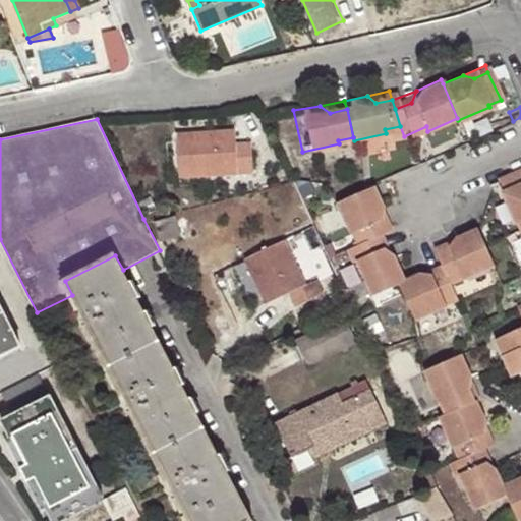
[(236,157),(235,145),(234,129),(176,133),(180,178),(252,173),(251,156),(236,157)]
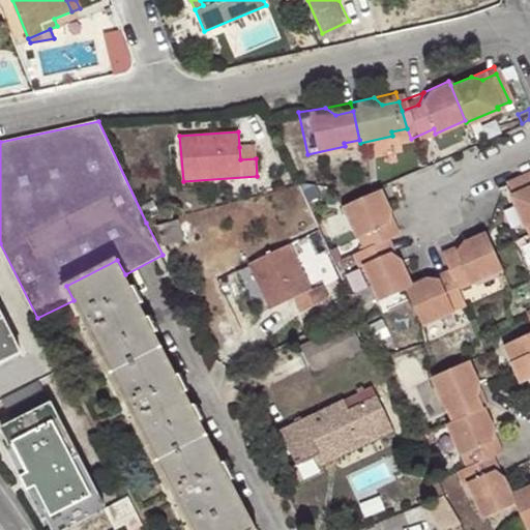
[(255,145),(239,147),(240,159),(256,158),(255,145)]
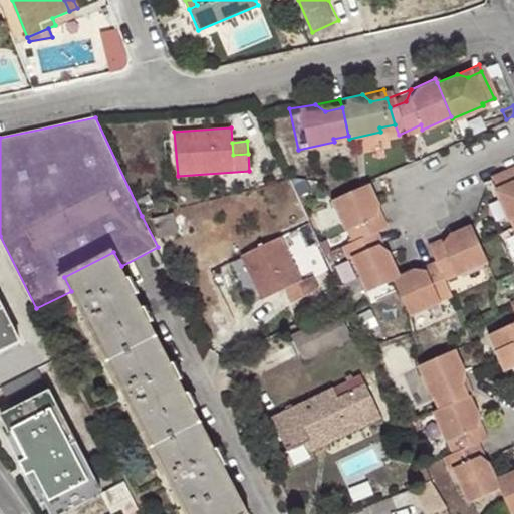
[(513,166),(493,175),(499,188),(496,189),(510,220),(513,218),(513,219),(513,166)]
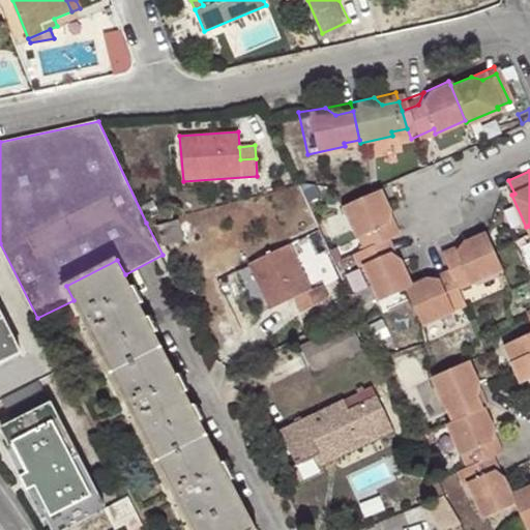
[(381,219),(385,206),(376,186),(339,202),(353,235),(356,233),(362,247),(351,253),(356,264),(360,262),(387,252),(381,238),(388,235),(381,219)]
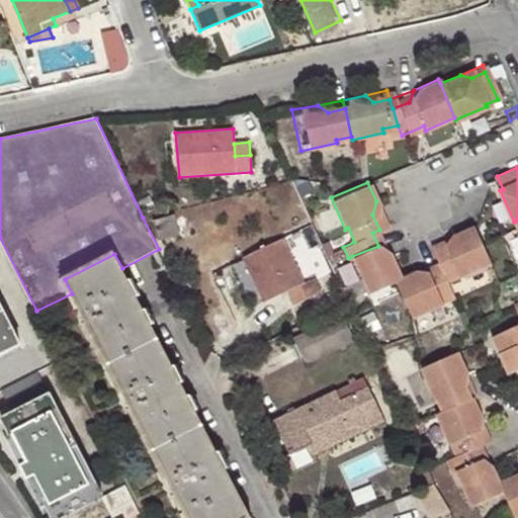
[(386,227),(376,201),(372,214),(379,230),(386,227)]
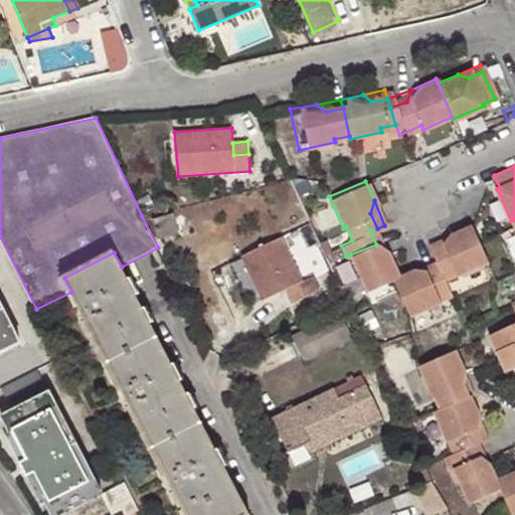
[(179,233),(174,214),(153,219),(158,238),(179,233)]
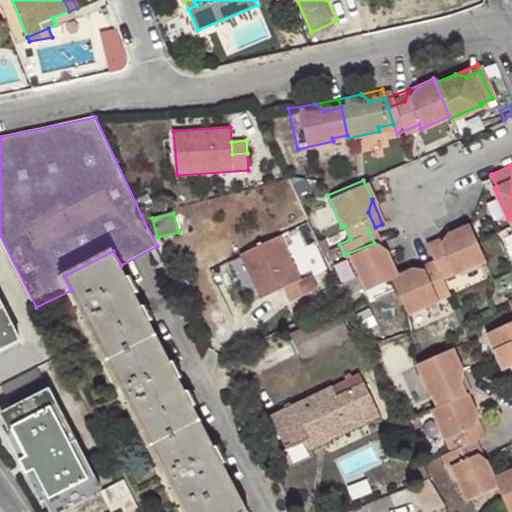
[(470,223),(449,232),(442,243),(428,250),(433,260),(436,267),(440,275),(456,269),(457,272),(486,259),(470,223)]
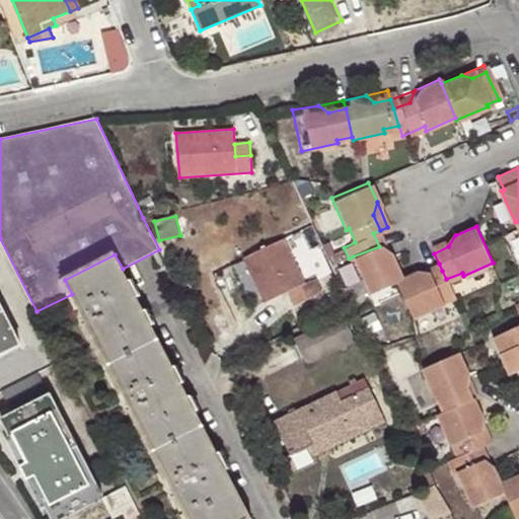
[(391,254),(380,230),(373,233),(379,246),(391,254)]
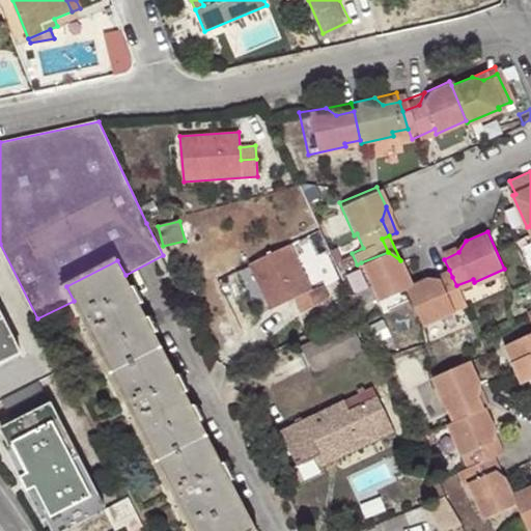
[(458,252),(466,241),(441,251),(444,259),(458,252)]
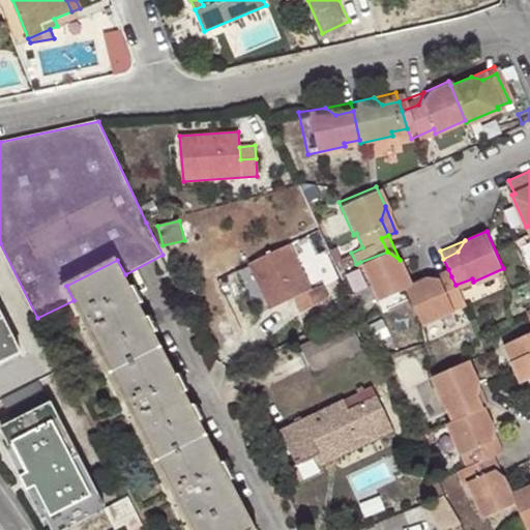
[(312,290),(291,244),(248,264),(270,310),(295,297),(301,312),(330,298),(324,284),(312,290)]
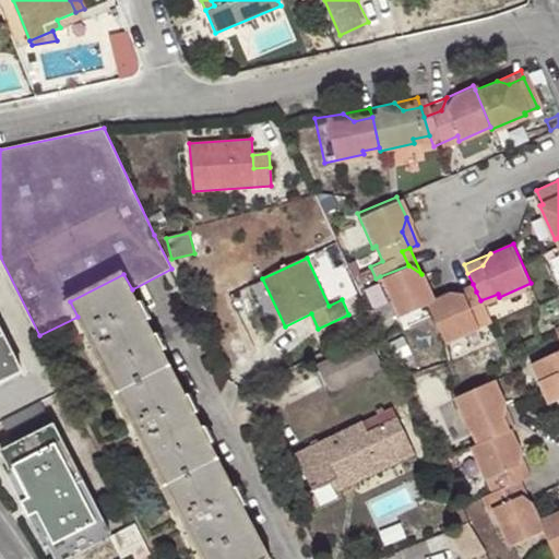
[(421,274),(408,265),(380,276),(390,296),(392,295),(401,316),(426,305),(433,300),(421,274)]
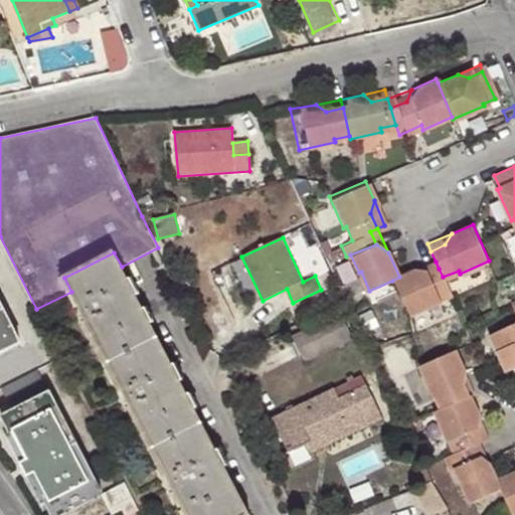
[(114,252),(64,278),(71,292),(112,369),(162,343),(122,267),(114,252)]
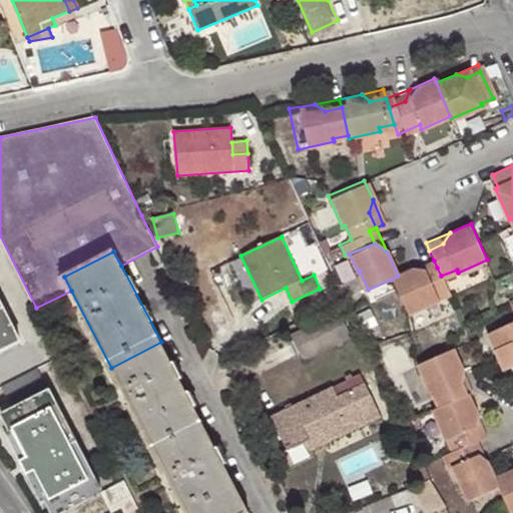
[(434,261),(411,271),(425,274),(437,268),(434,261)]
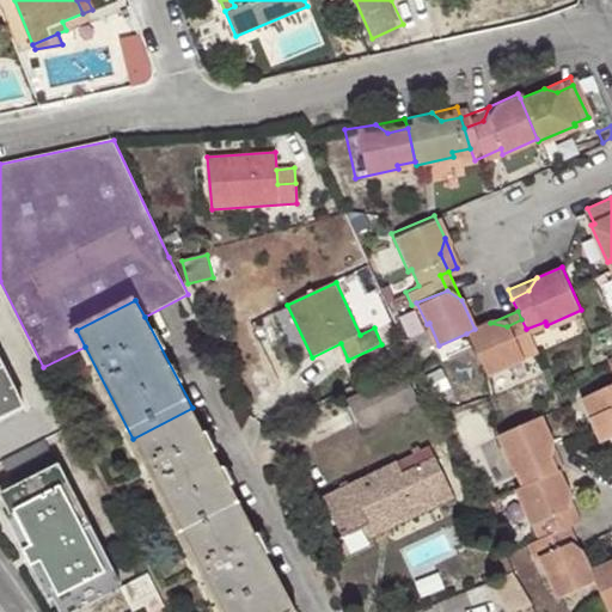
[(526,329),(521,319),(507,326),(490,323),(475,329),(466,334),(484,378),(520,362),(519,360),(537,352),(526,329)]
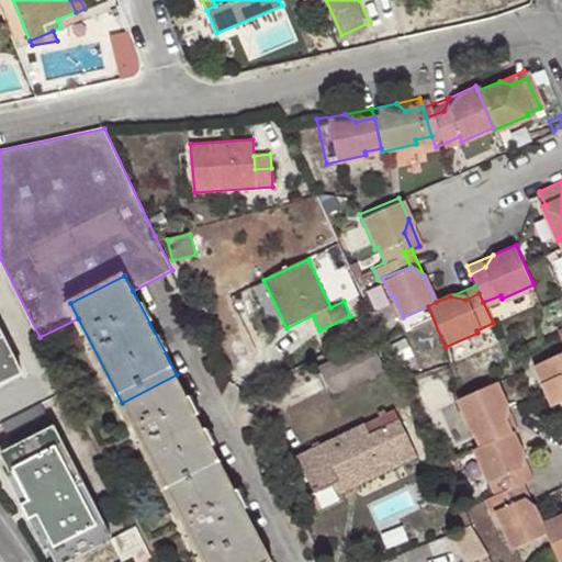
[(0,383),(23,372),(0,328),(0,383)]
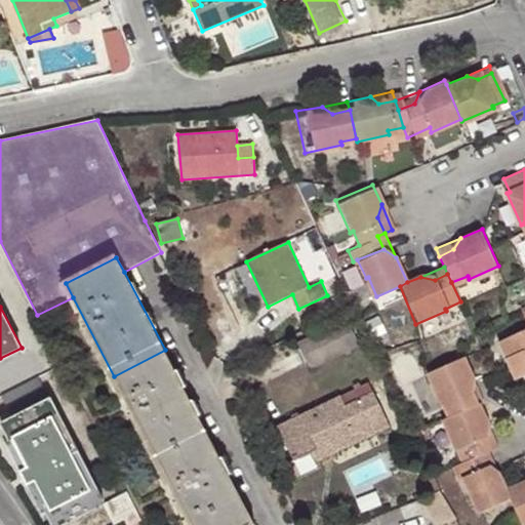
[(524,323),(524,333),(497,346),(514,381),(524,376),(524,312),(521,314),(524,323)]
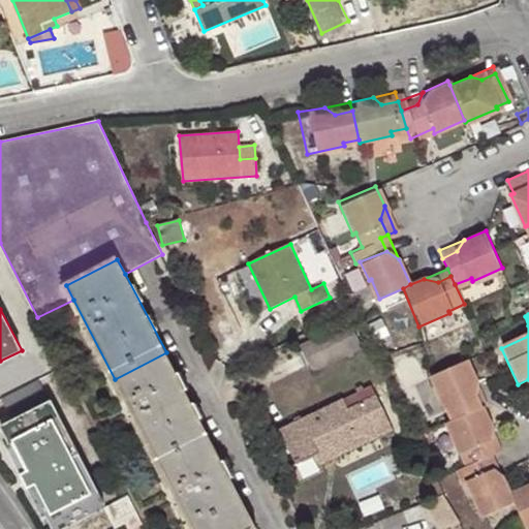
[(362,346),(350,322),(302,346),(313,370),(362,346)]
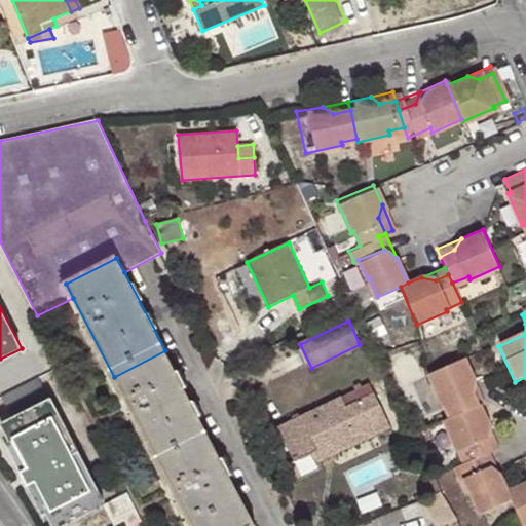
[(212,440),(165,350),(114,377),(160,465),(212,440)]
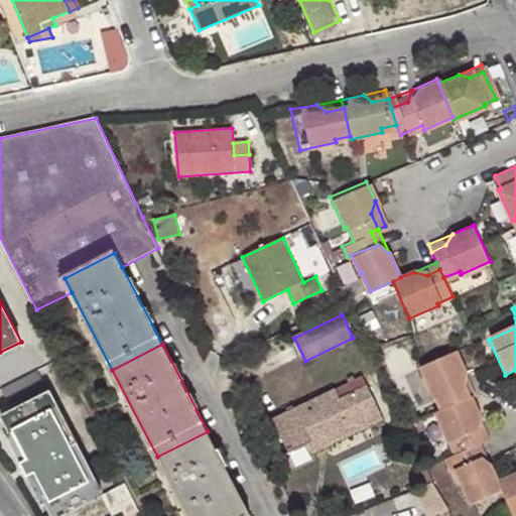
[(460,385),(463,372),(454,354),(417,370),(428,397),(432,395),(439,412),(467,401),(460,385)]
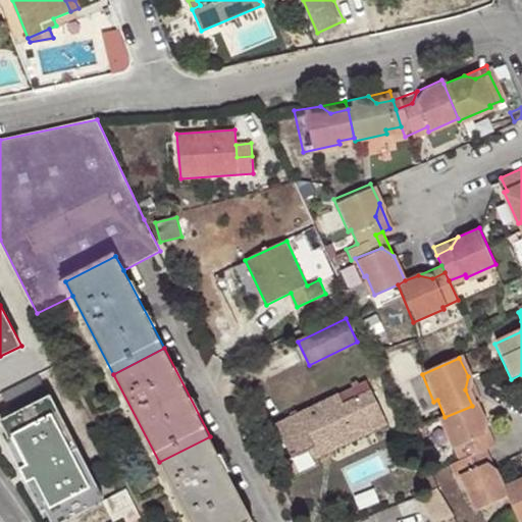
[(39,374),(3,393),(13,415),(2,421),(9,438),(14,435),(29,466),(21,469),(29,482),(37,479),(51,508),(48,510),(53,521),(62,521),(104,501),(39,374)]
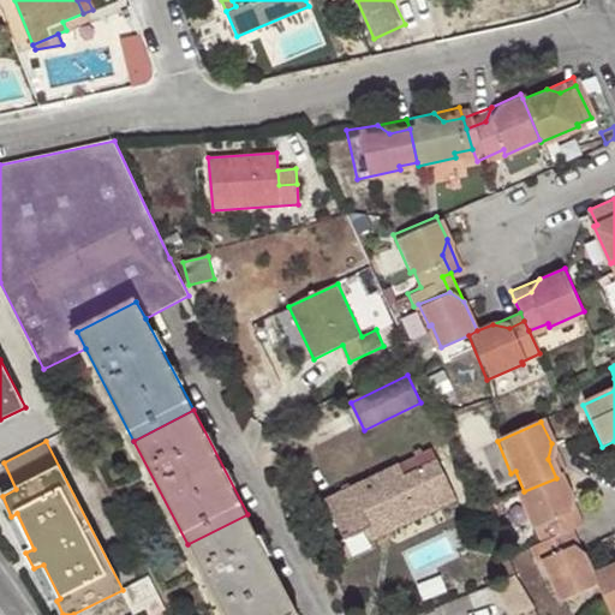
[(563,473),(551,443),(548,459),(556,478),(559,476),(563,473)]
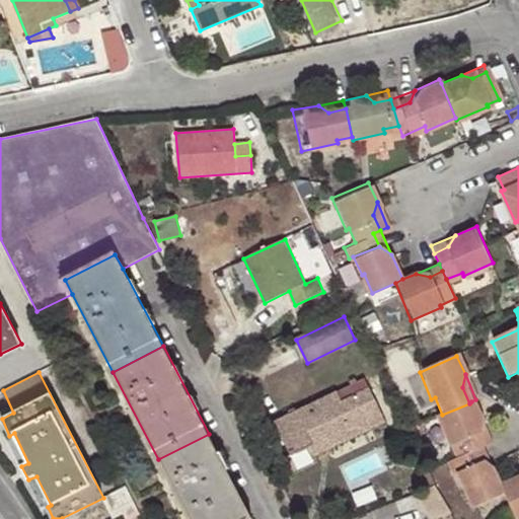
[(319,443),(323,452),(385,422),(369,388),(341,402),(337,392),(275,422),(291,457),(311,447),(319,443)]
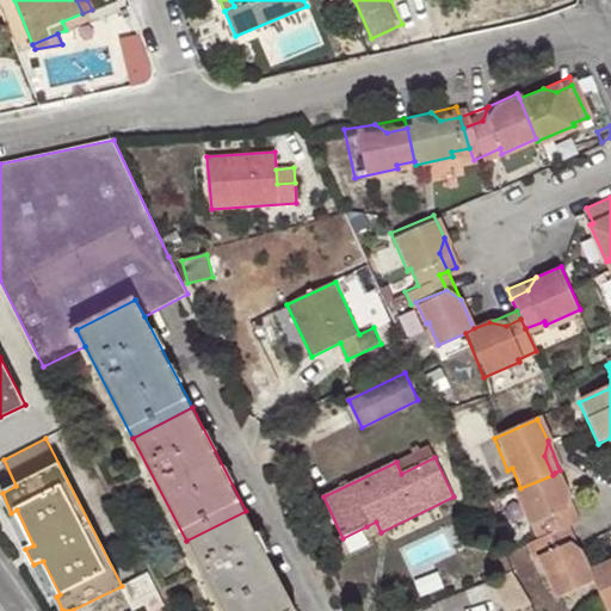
[(537,561),(567,548),(560,531),(568,528),(561,508),(565,495),(555,473),(553,475),(520,488),(512,492),(535,542),(524,548),(531,563),(537,561)]
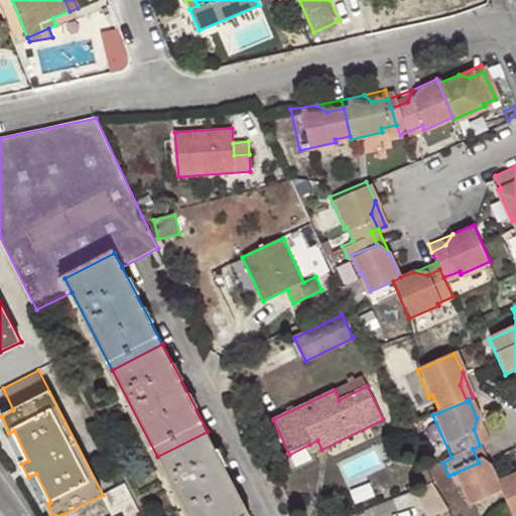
[(488,442),(477,418),(474,429),(480,445),(488,442)]
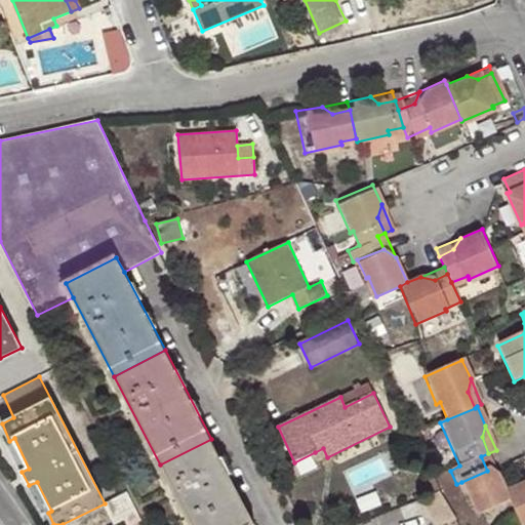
[(14,438),(9,441),(7,443),(22,472),(29,469),(14,438)]
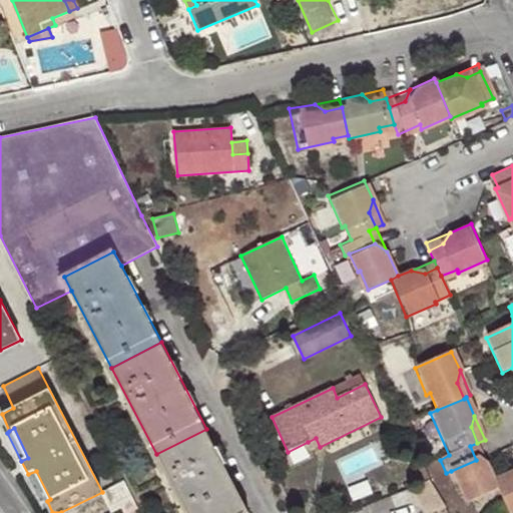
[(248,512),(206,429),(156,454),(186,512),(248,512)]
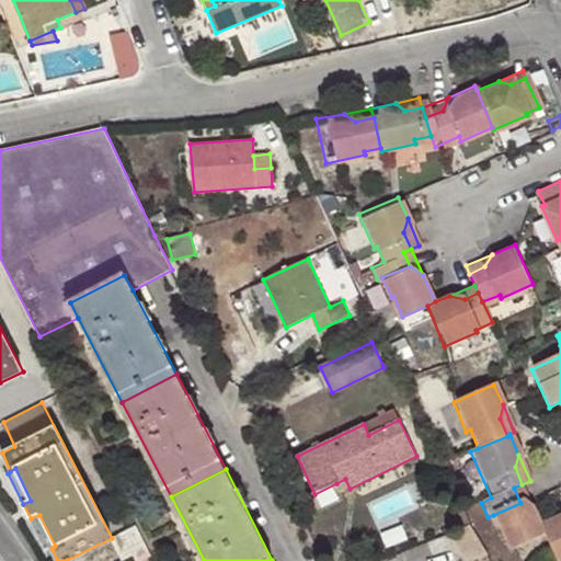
[(341,492),(350,489),(345,479),(336,483),(341,492)]
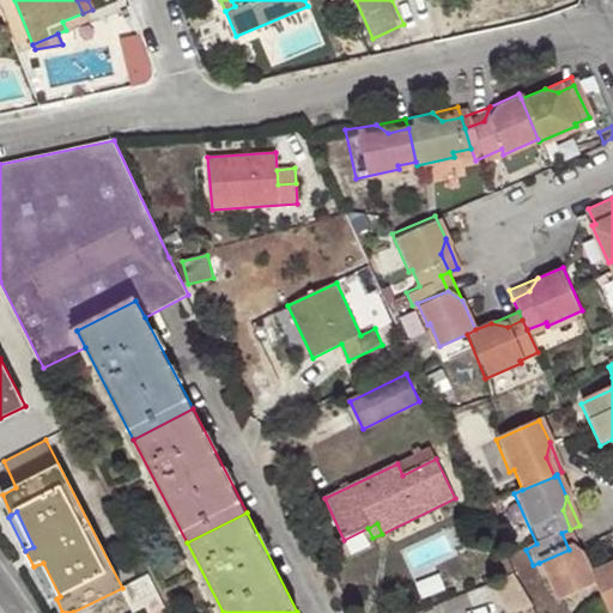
[(582,556),(570,529),(562,533),(569,550),(582,556)]
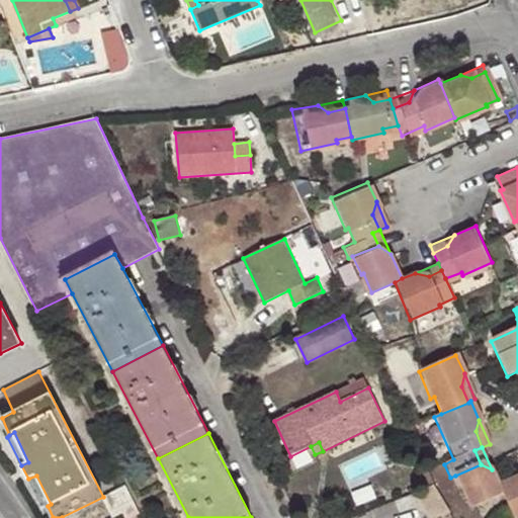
[(492,469),(481,464),(455,476),(472,513),(505,498),(499,485),(492,469)]
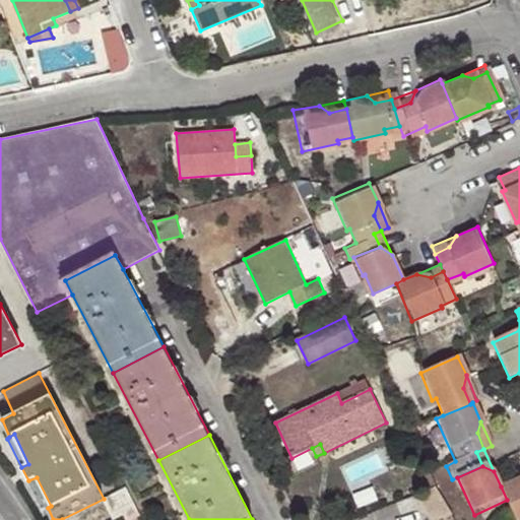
[(417,472),(424,491),(437,484),(429,467),(417,472)]
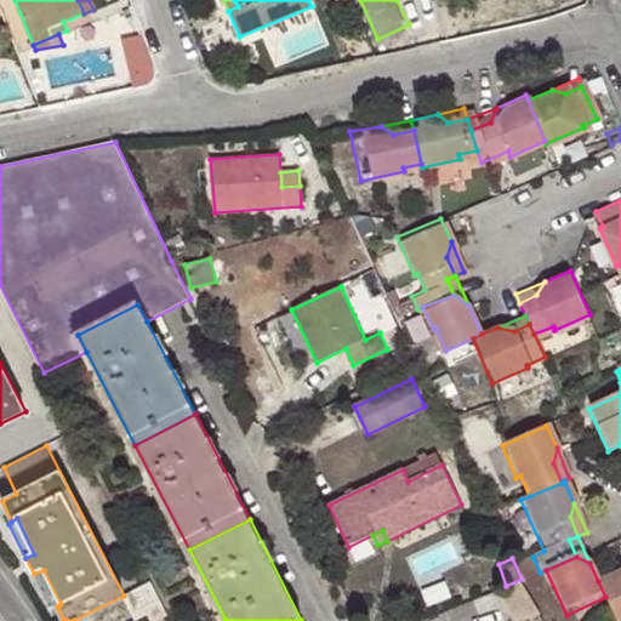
[(44,570),(34,574),(51,608),(57,607),(61,604),(44,570)]
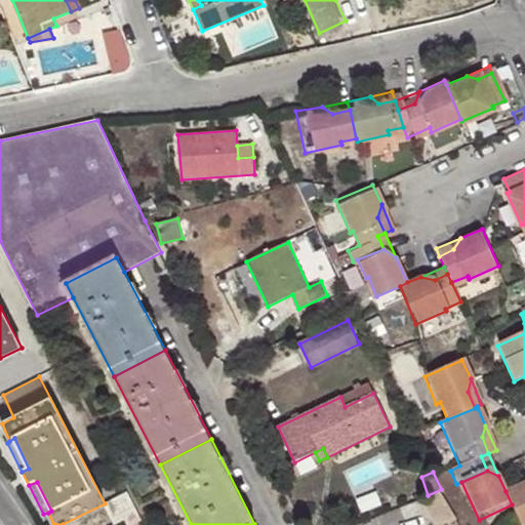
[(524,524),(524,482),(506,491),(512,505),(520,524),(524,524)]
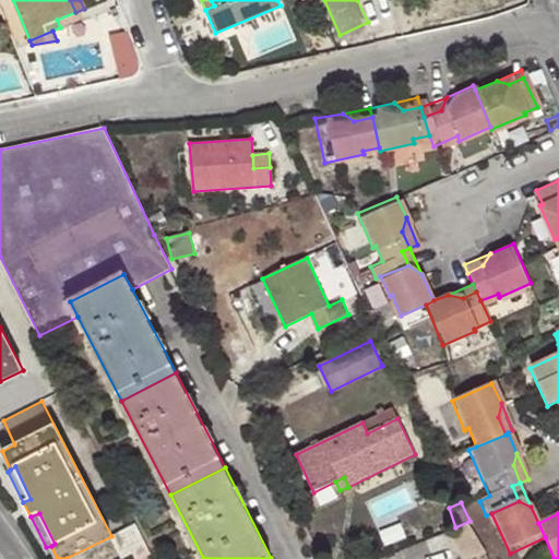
[(468,551),(483,546),(470,521),(455,527),(468,551)]
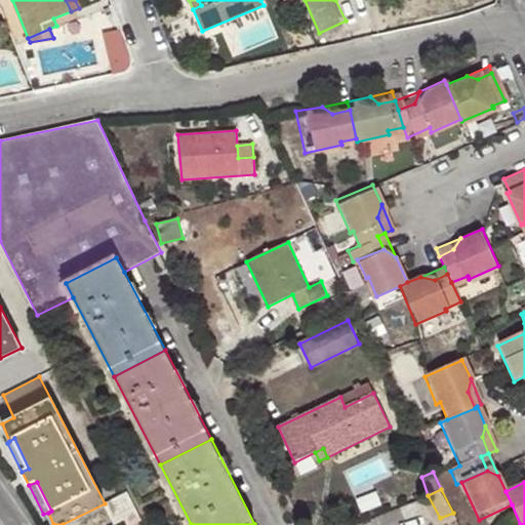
[(105,503),(115,524),(133,524),(143,520),(128,492),(105,503)]
